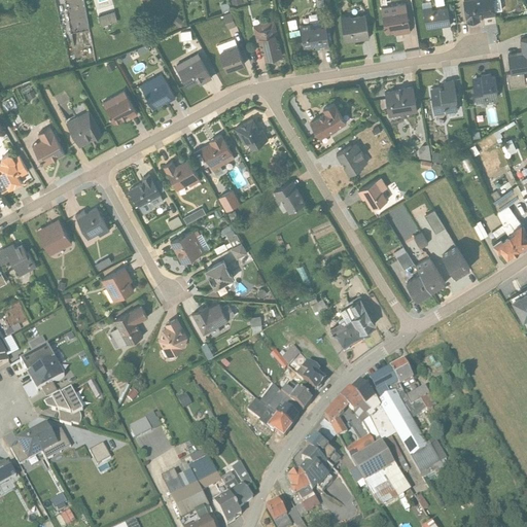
[(64,0),(71,35),(89,32),(82,0),(64,0)]
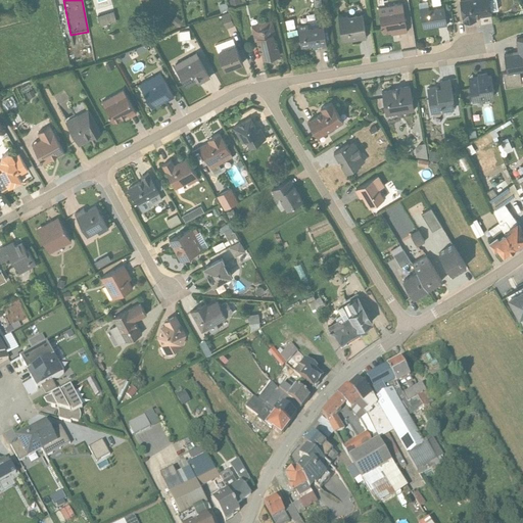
[(472,0),(459,2),(463,25),(476,22),(476,19),(491,17),(490,12),(497,11),(495,0),(489,1),(488,0),(472,0)]
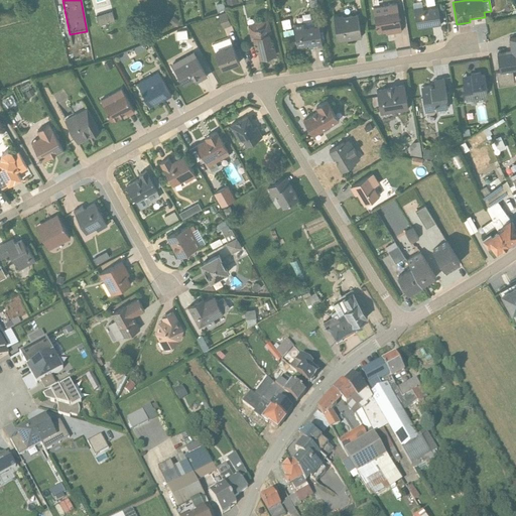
[(421,2),(413,4),(417,30),(440,26),(438,8),(422,10),(421,2)]
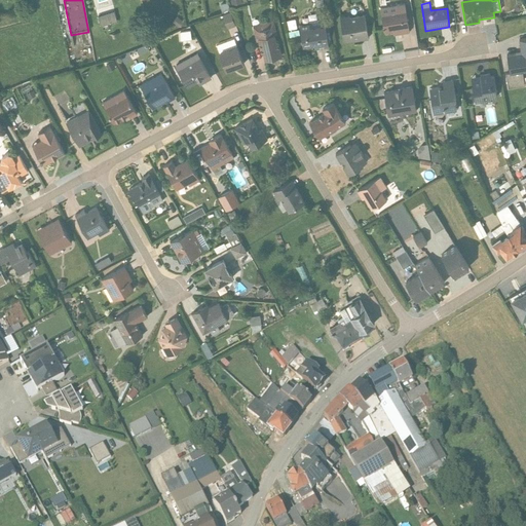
[(227,4),(220,6),(221,13),(229,11),(227,4)]
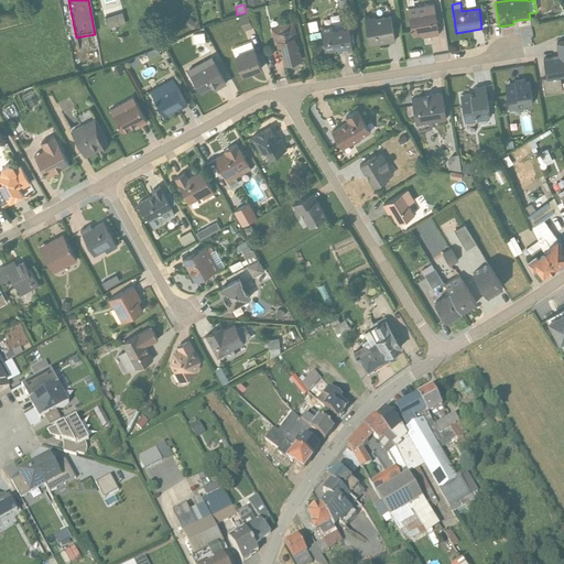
[(433,6),(408,10),(412,36),(421,34),(421,39),(438,36),(433,6)]
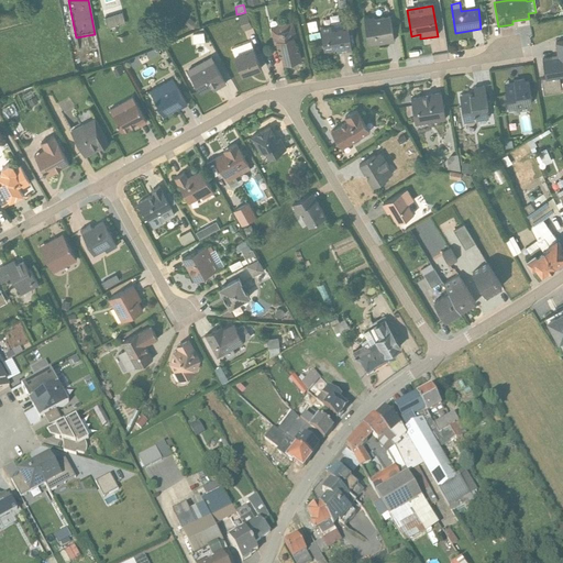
[(124,12),(106,18),(109,28),(127,23),(124,12)]
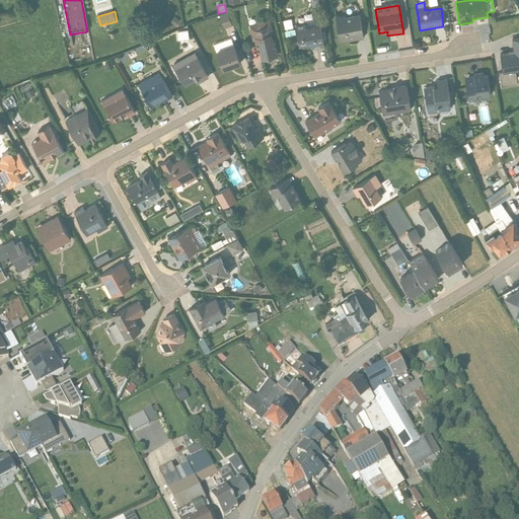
[(219,16),(224,29),(232,26),(227,13),(219,16)]
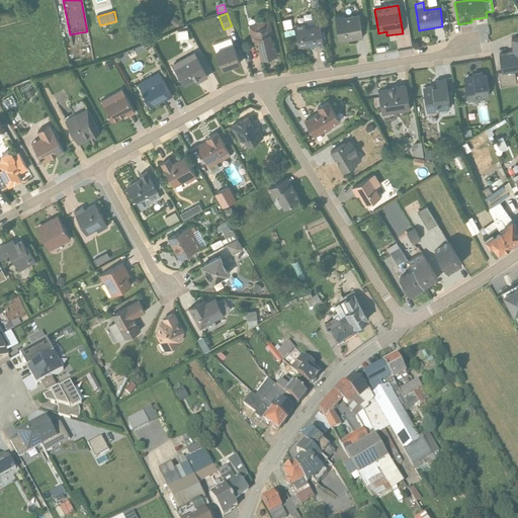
[(338,44),(362,39),(358,15),(343,18),(343,15),(334,17),(338,44)]
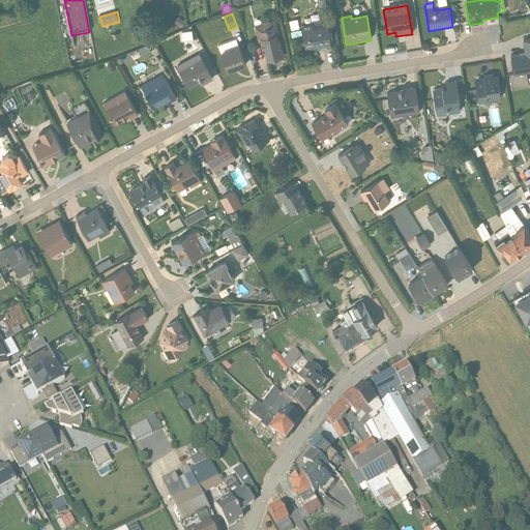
[(183,23),(178,18),(173,24),(178,29),(183,23)]
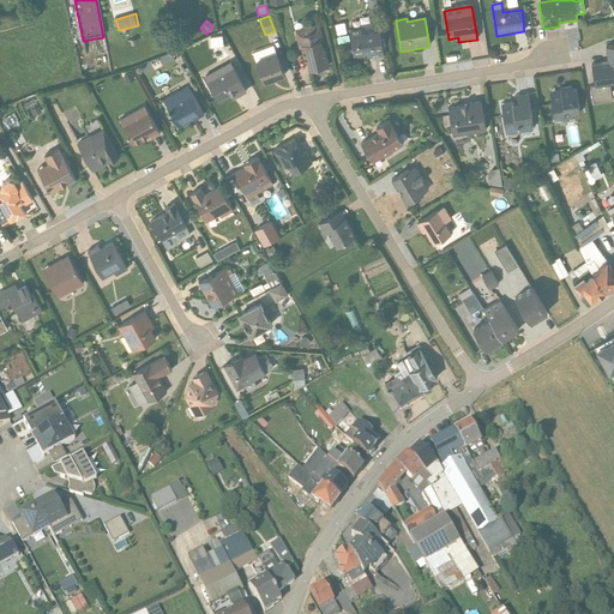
[(344,24),(335,26),(336,36),(345,35),(344,24)]
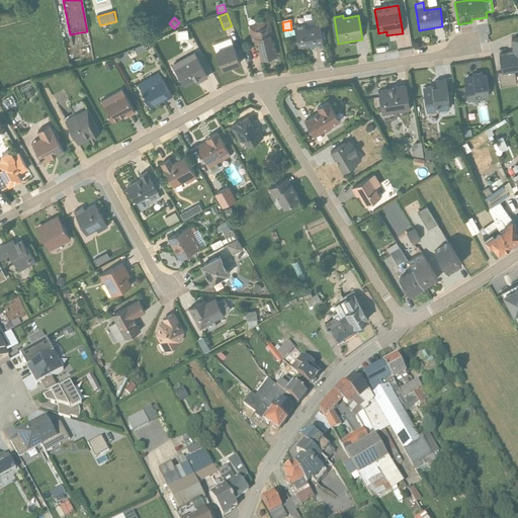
[(258,53),(260,61),(277,56),(269,21),(267,21),(248,26),(252,41),(254,41),(256,54),(258,53)]
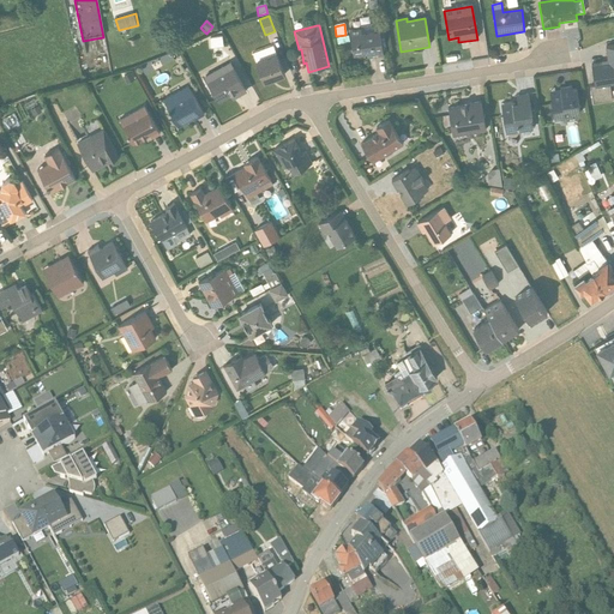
[(383,53),(386,53),(384,38),(380,38),(379,30),(372,31),(371,25),(360,26),(360,29),(349,31),(354,56),(366,54),(367,58),(383,55),(383,53)]
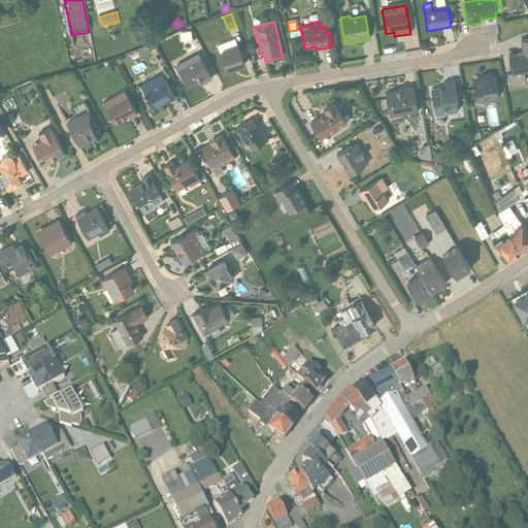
[(191,41),(190,32),(180,33),(180,42),(191,41)]
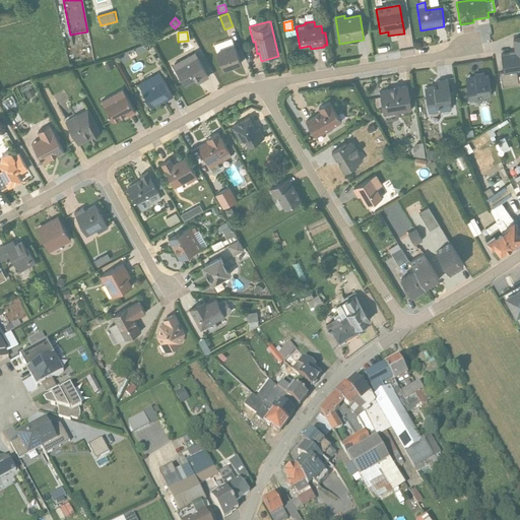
[(519,71),(519,39),(513,41),(515,54),(501,56),(504,73),(500,74),(502,87),(518,84),(516,72),(519,71)]
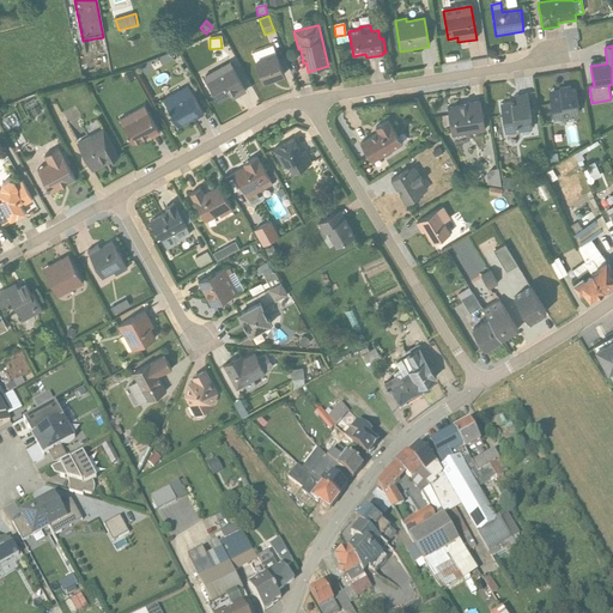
[(272,47),(252,55),(263,85),(284,77),(275,55),(272,47)]
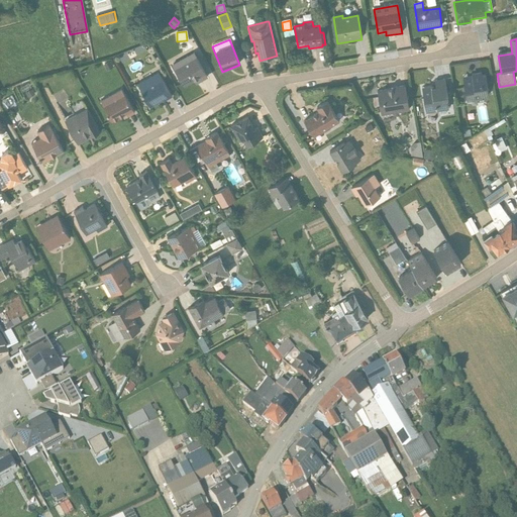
[(194,54),(172,66),(184,87),(194,82),(196,85),(208,79),(194,54)]
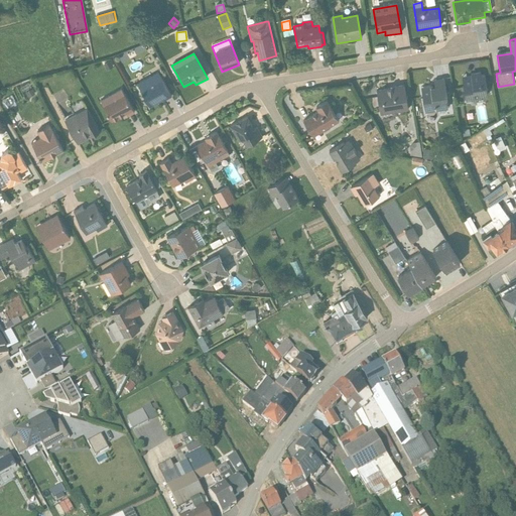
[(113,69),(110,62),(104,66),(107,72),(113,69)]
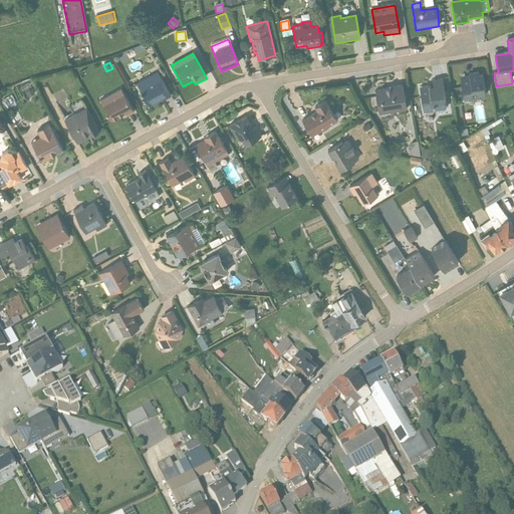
[(464,102),(481,99),(480,97),(486,96),(482,75),(479,75),(478,72),(469,74),(469,75),(460,77),(461,86),(460,86),(462,98),(464,98),(464,102)]
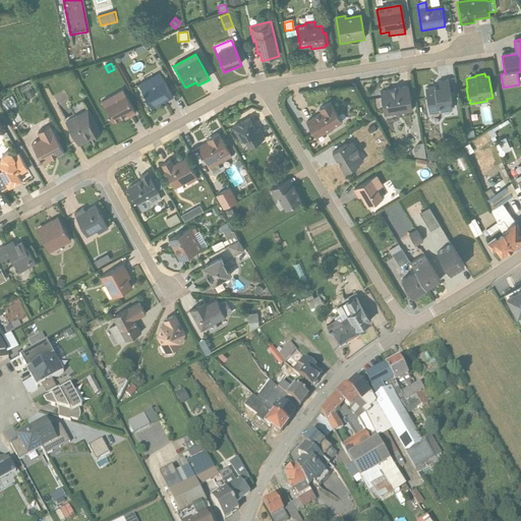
[(159,74),(137,85),(152,110),(165,103),(173,99),(159,74)]
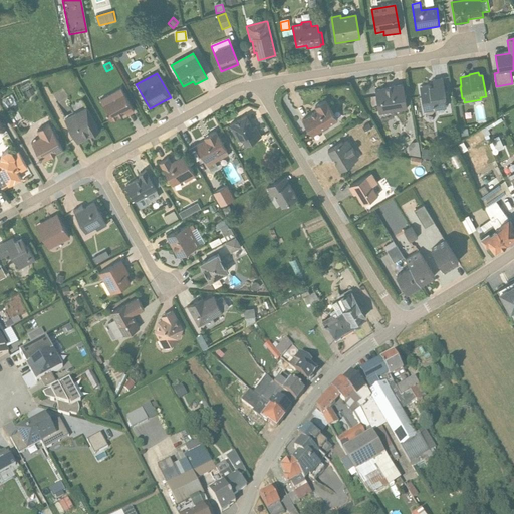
[(447,106),(443,79),(432,80),(433,85),(419,87),(423,113),(425,113),(428,115),(432,114),(434,111),(446,109),(445,107),(447,106)]
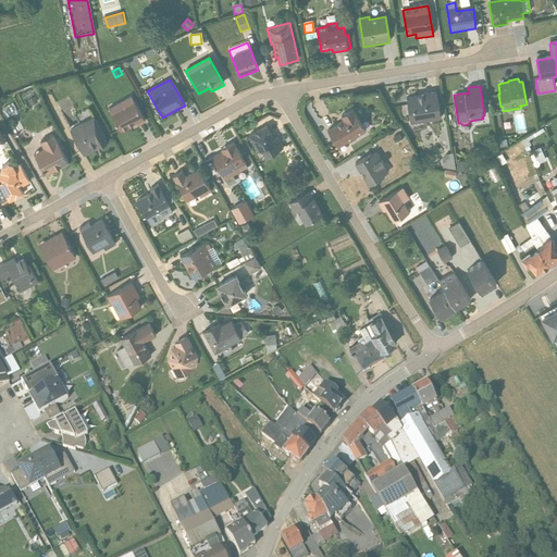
[(441,120),(436,93),(422,95),(423,97),(407,99),(410,125),(441,120)]
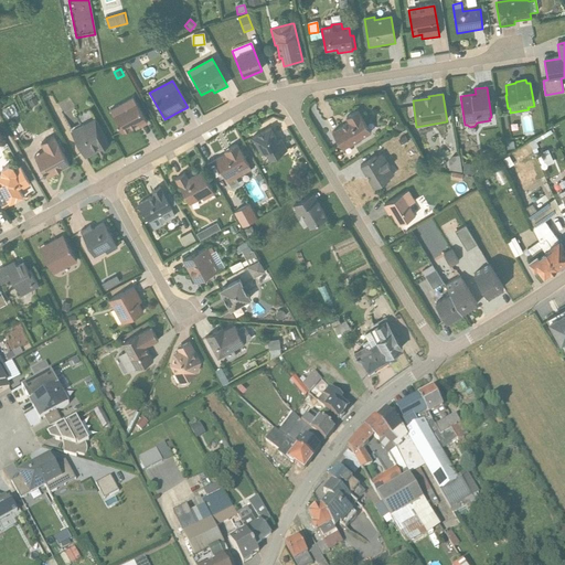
[(132,99),(109,112),(123,135),(137,126),(139,129),(147,125),(132,99)]
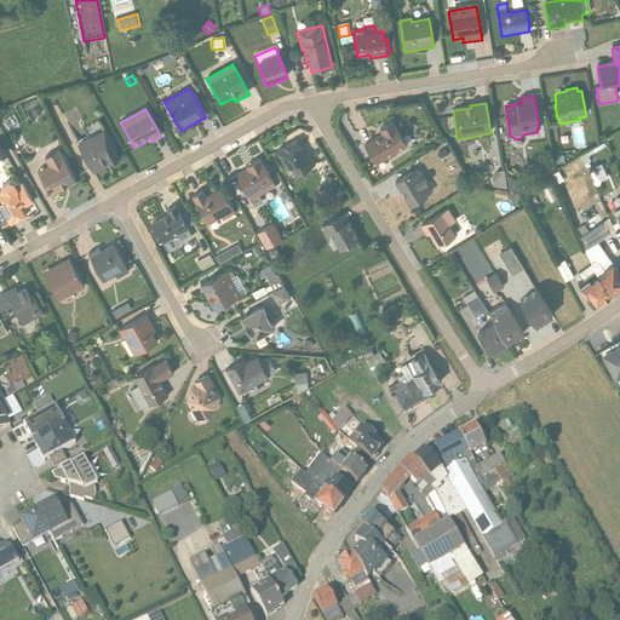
[(3,124),(7,132),(19,126),(15,118),(3,124)]
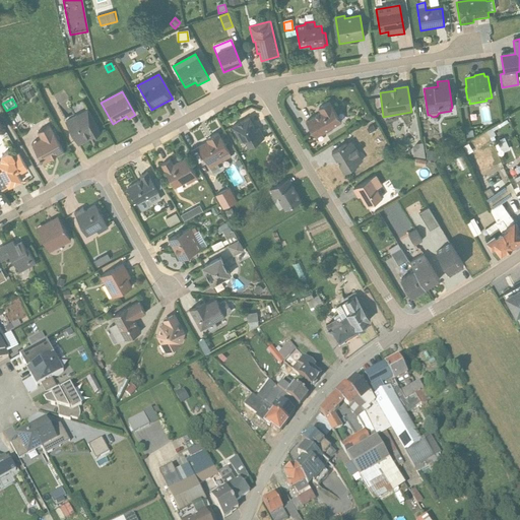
[(340,124),(329,104),(319,109),(321,114),(306,123),(315,138),(340,124)]
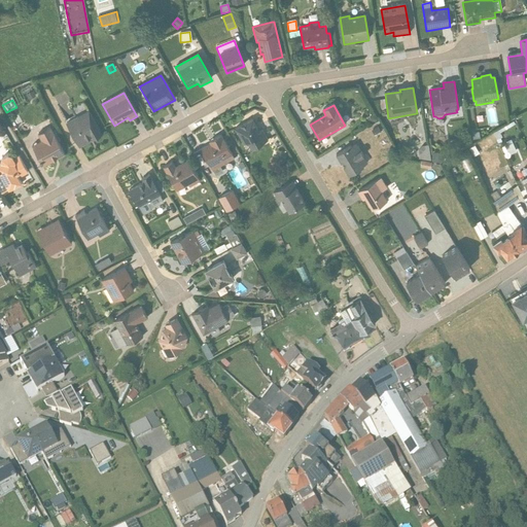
[(89,111),(66,124),(79,149),(102,136),(89,111)]
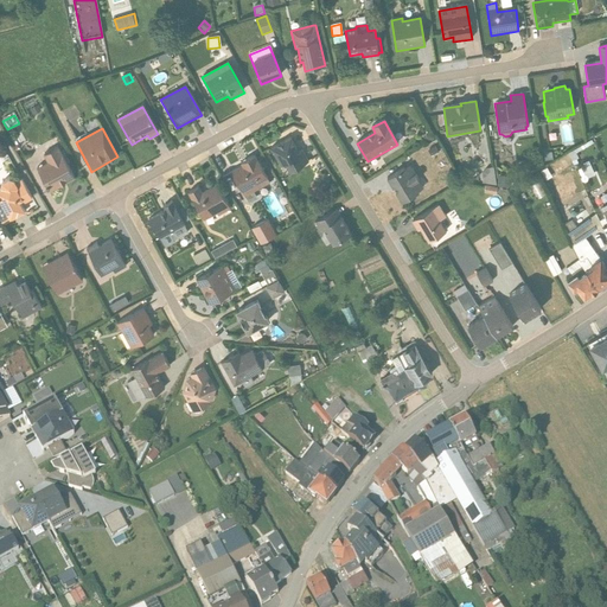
[(572,132),(562,133),(564,146),(573,144),(572,132)]
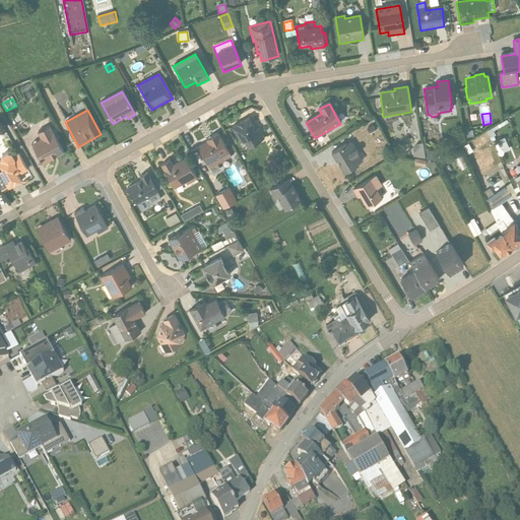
[(247,148),(264,140),(259,130),(254,132),(252,128),(253,127),(249,119),(233,128),(241,142),(243,141),(247,148)]
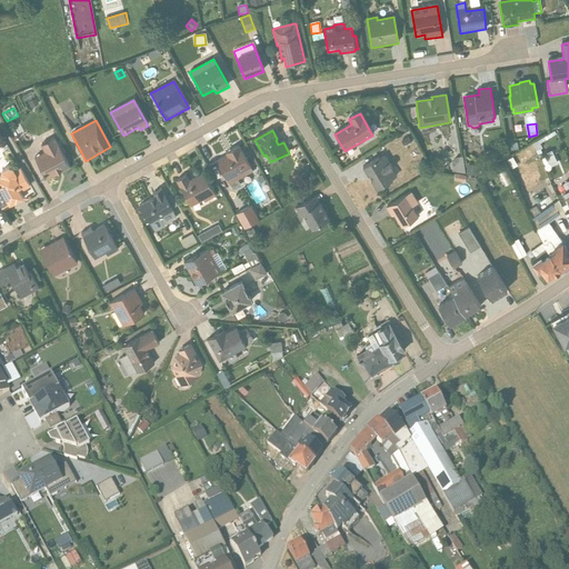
[(532,145),(539,159),(541,158),(536,147),(552,137),(556,143),(559,142),(555,136),(556,136),(553,132),(551,135),(532,145)]
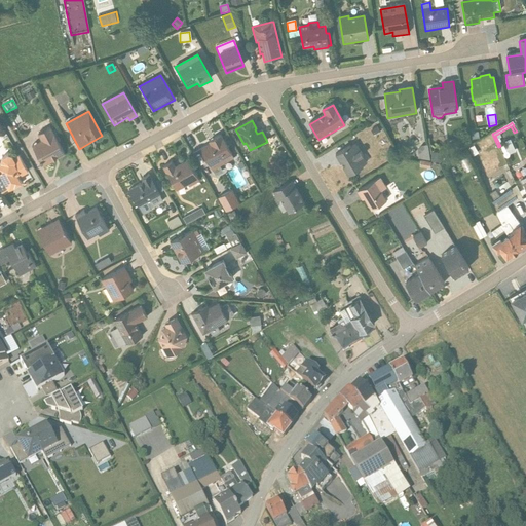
[(65,156),(50,127),(37,136),(40,142),(32,146),(43,167),(65,156)]
